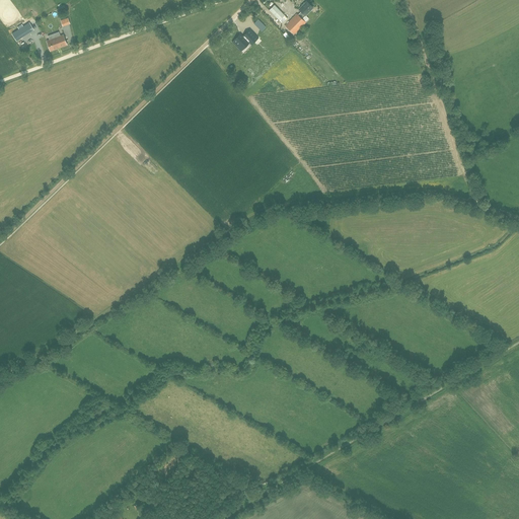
[(307,2),(299,9),(301,11),(298,15),(297,14),(285,26),(294,34),(306,22),(302,18),(305,15),(306,16),(313,8),(307,2)]
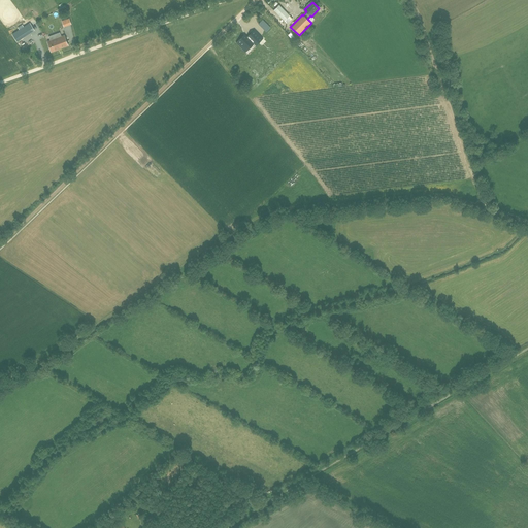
[(60,13),(67,10),(64,5),(58,9),(60,13)]
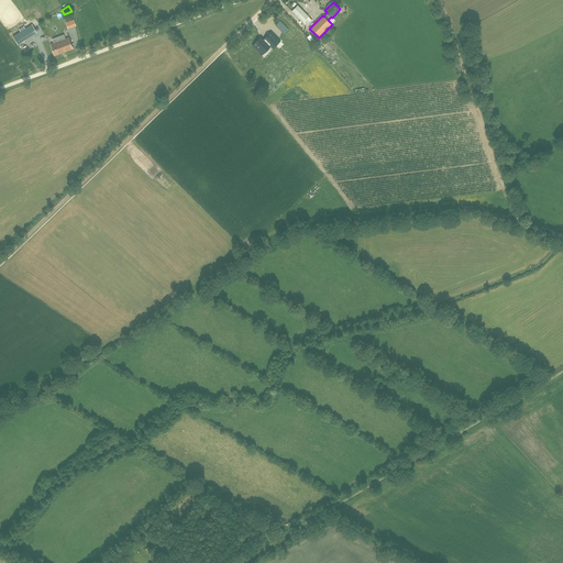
[(304,22),(309,17),(298,6),(293,11),(304,22)]
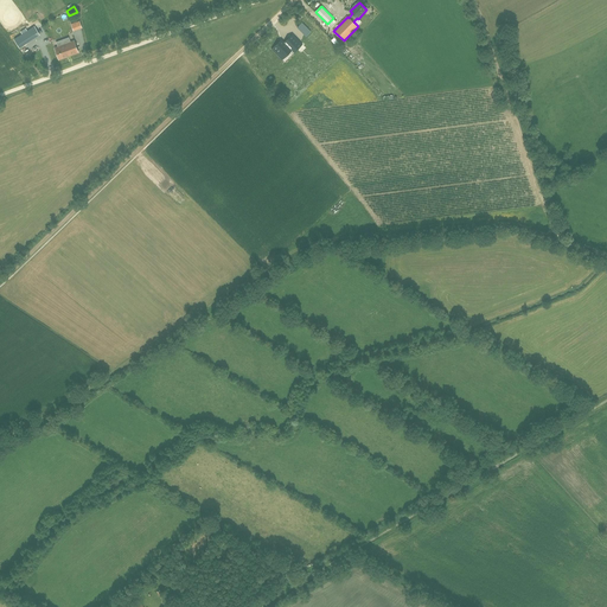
[(281,40),(274,48),(285,58),(292,51),(291,50),(295,45),(299,49),(304,43),(299,38),(298,39),(293,33),(285,40),(283,43),(281,40)]
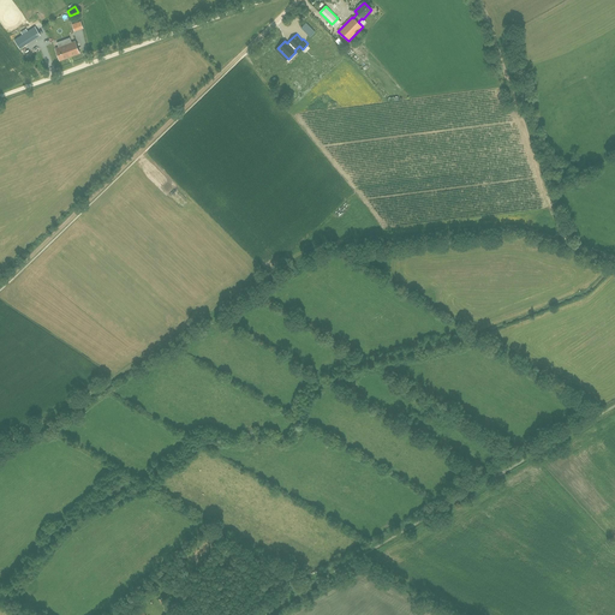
[(70,55),(78,53),(75,42),(66,46),(55,49),(60,60),(70,57),(70,55)]
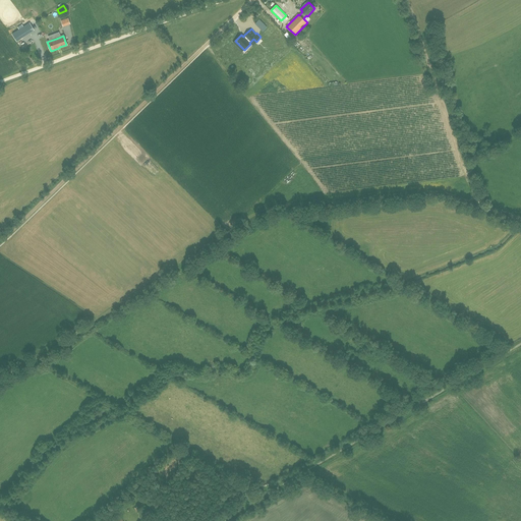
[(134,157),(138,153),(125,140),(121,145),(134,157)]
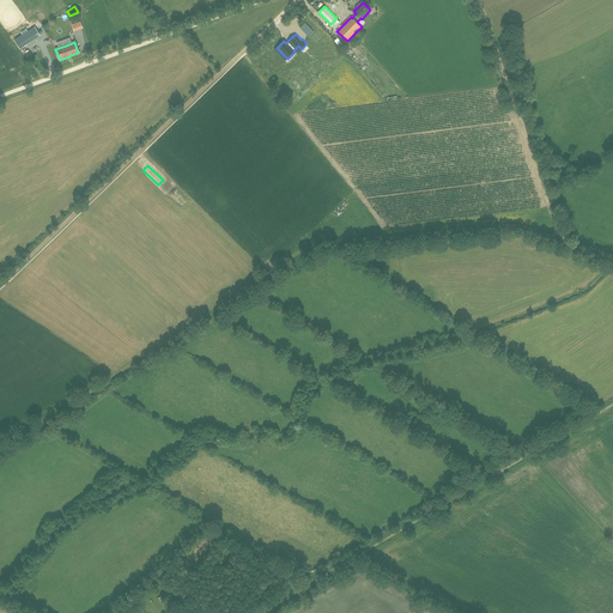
[(212,237),(223,247),(228,242),(217,232),(212,237)]
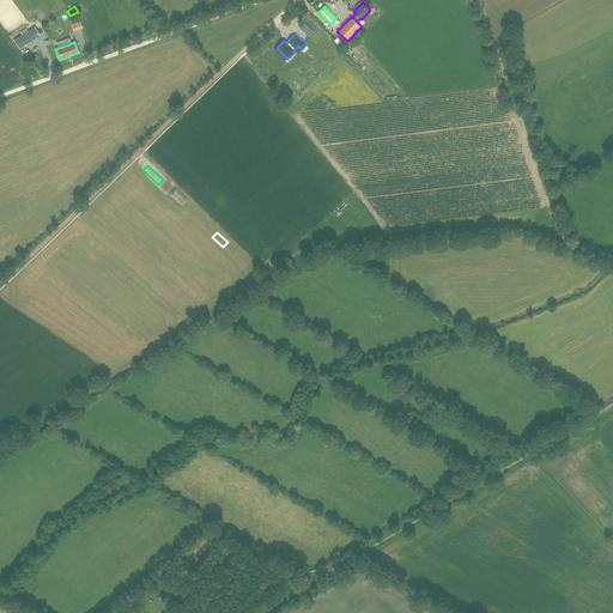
[(224,247),(238,262),(243,258),(229,242),(224,247)]
